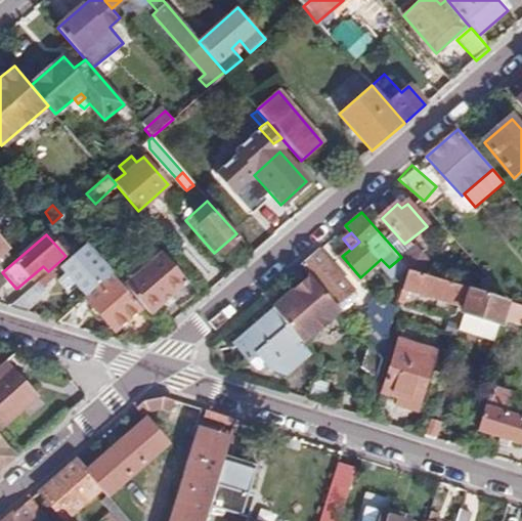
[(72,283),(85,296),(109,276),(112,274),(86,245),(59,267),(64,273),(58,278),(66,288),(72,283)]
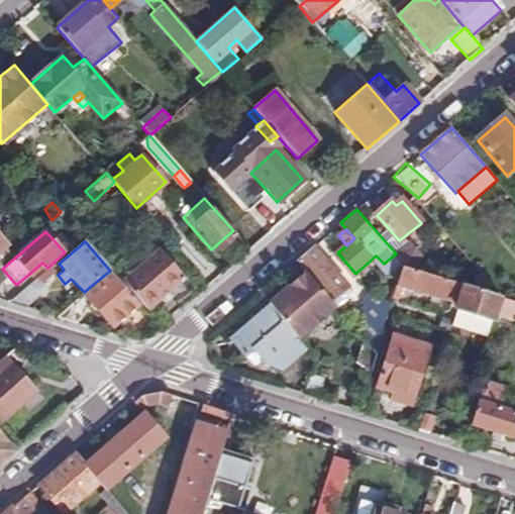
[(168,243),(121,283),(146,313),(185,282),(167,259),(175,252),(168,243)]
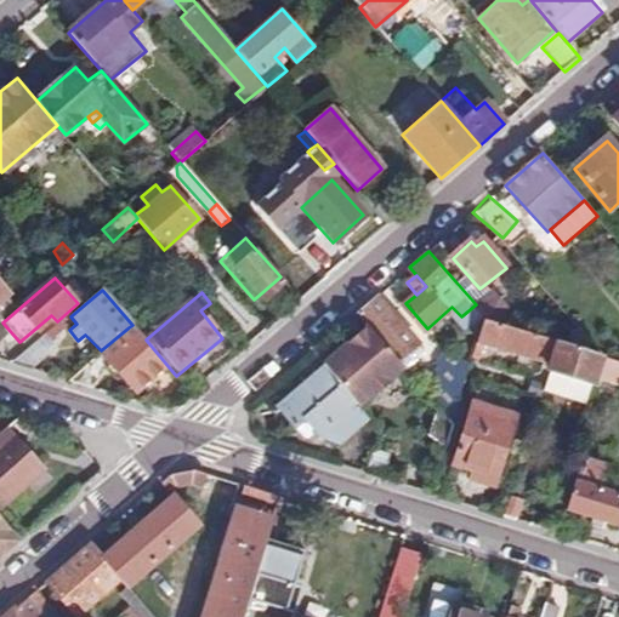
[(378,295),(357,313),(370,327),(398,359),(418,342),(378,295)]
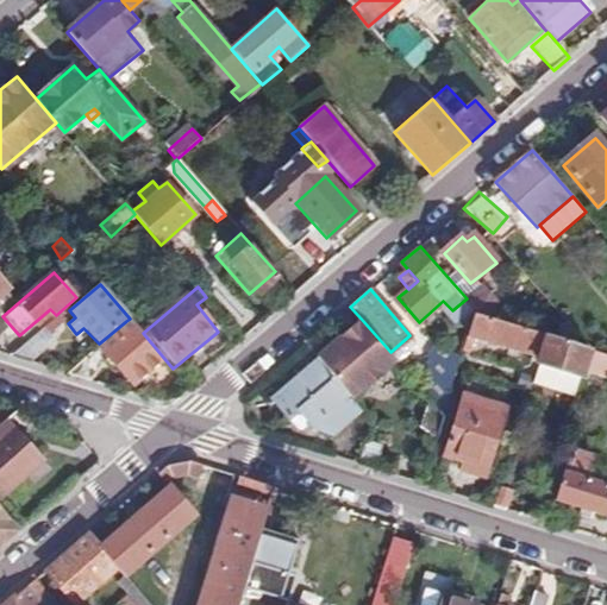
[(218,332),(229,323),(206,297),(196,304),(218,332)]
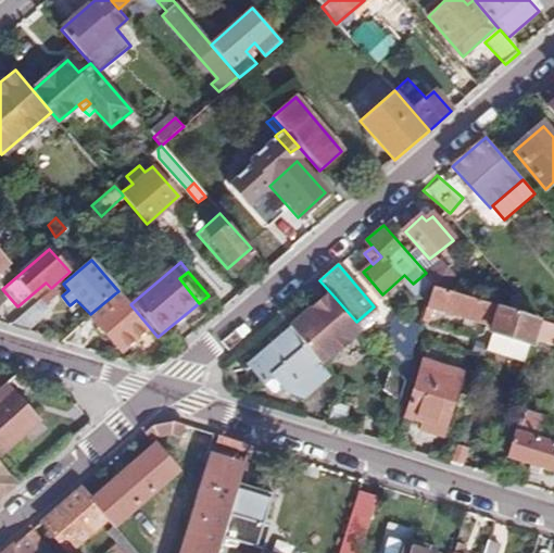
[(491,327),(499,303),(436,286),(429,306),(491,327)]
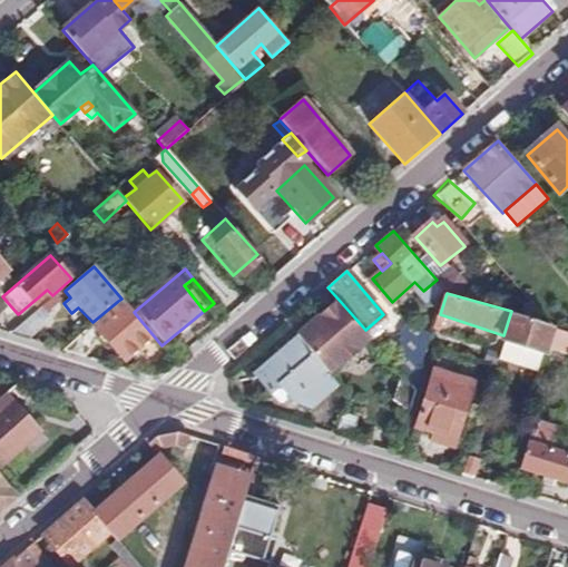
[(528,295),(515,313),(537,319),(542,312),(528,295)]
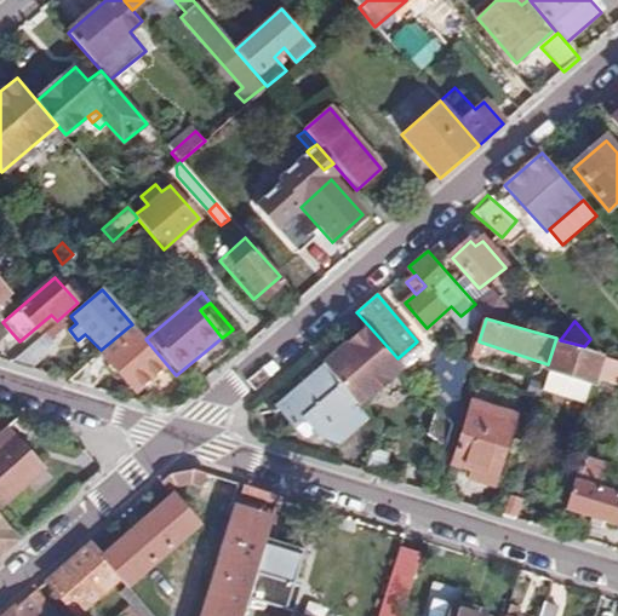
[(101,350),(66,379),(89,387),(109,361),(132,387),(161,364),(129,327),(101,350)]
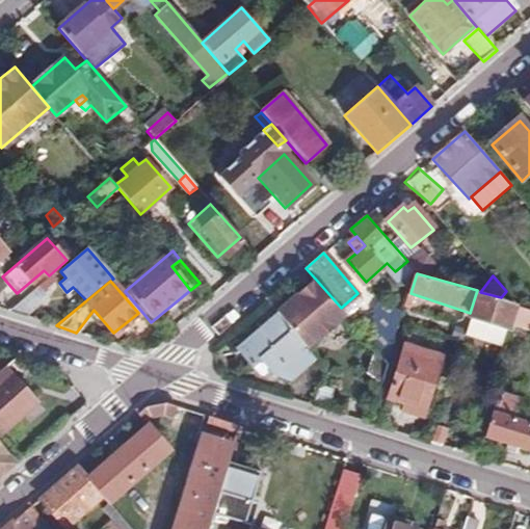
[(317,281),(279,314),(292,329),(308,347),(320,337),(322,339),(336,326),(334,324),(346,314),(341,308),(317,281)]
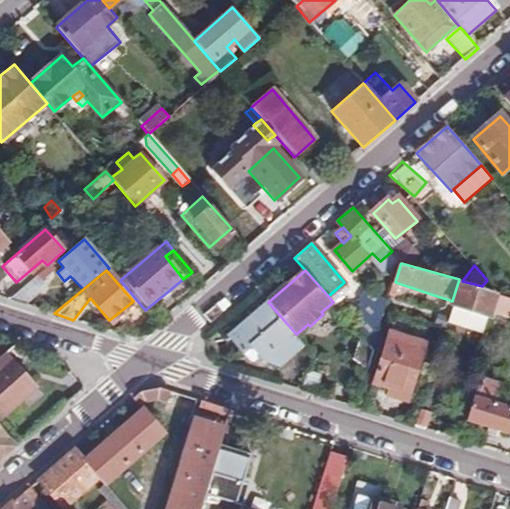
[(33,277),(9,298),(25,304),(45,288),(33,277)]
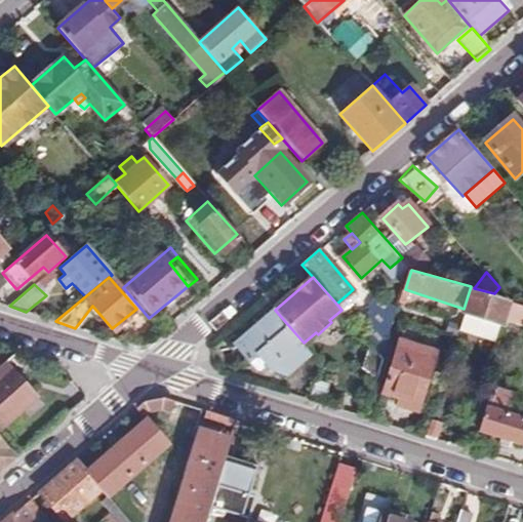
[(474,288),(471,286),(464,309),(463,312),(465,313),(500,324),(504,316),(510,298),(494,293),(474,288)]
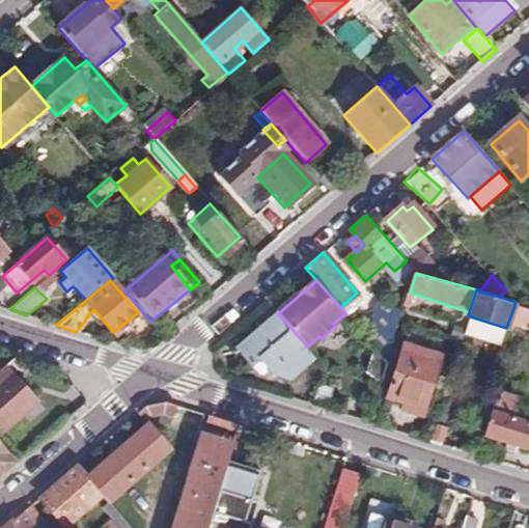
[(359,329),(388,362),(404,312),(379,299),(368,308),(372,313),(358,327),(359,329)]
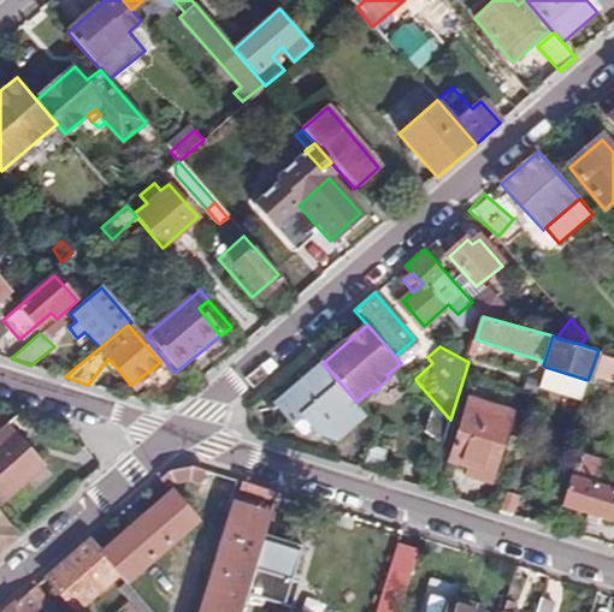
[(613,355),(598,350),(591,370),(607,375),(613,355)]
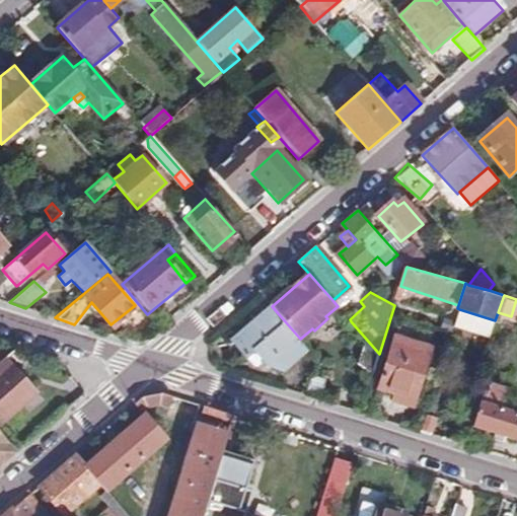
[(285,369),(308,349),(300,339),(285,321),(272,306),(231,340),(247,358),(254,351),(269,366),(285,369)]
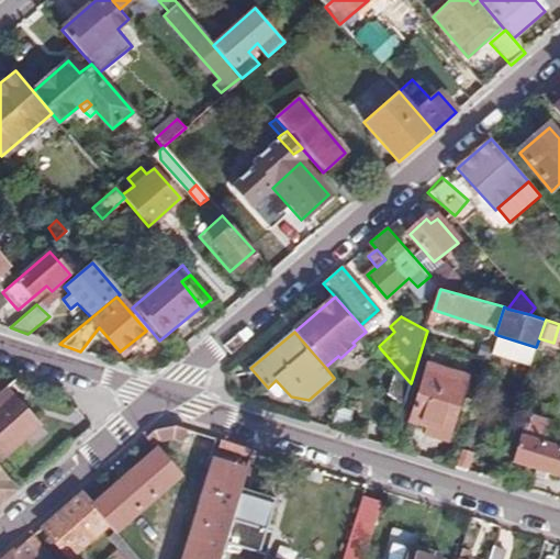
[(497,335),(492,351),(530,362),(536,347),(497,335)]
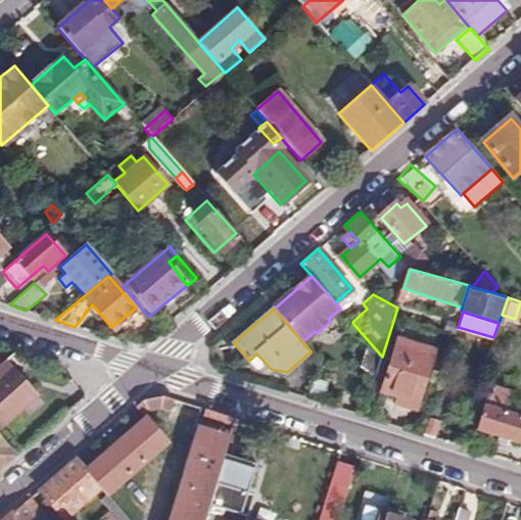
[(376,377),(382,357),(353,324),(340,336),(376,377)]
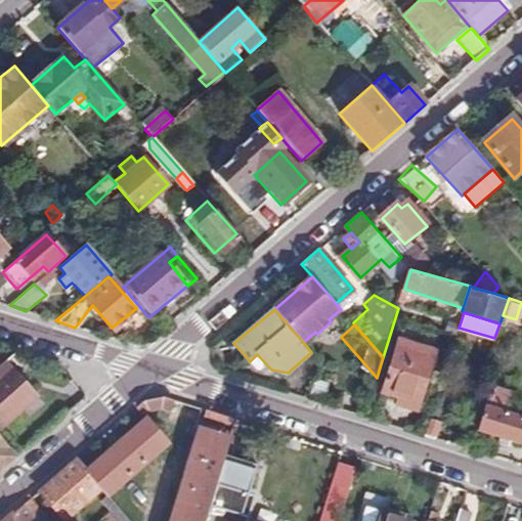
[(399,345),(385,393),(419,403),(434,355),(399,345)]
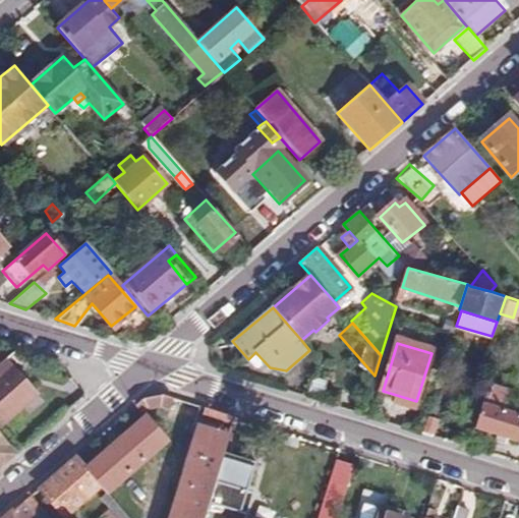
[(7,359),(0,364),(0,427),(39,396),(7,359)]
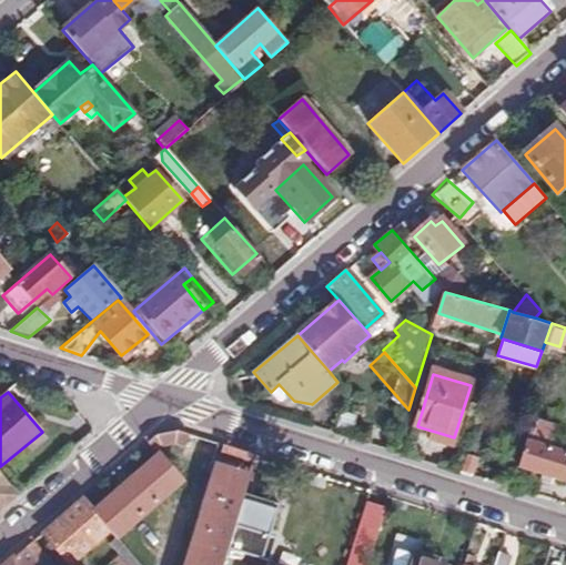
[(534,420),(519,467),(542,474),(538,480),(549,484),(551,478),(565,482),(565,451),(552,446),(557,427),(534,420)]
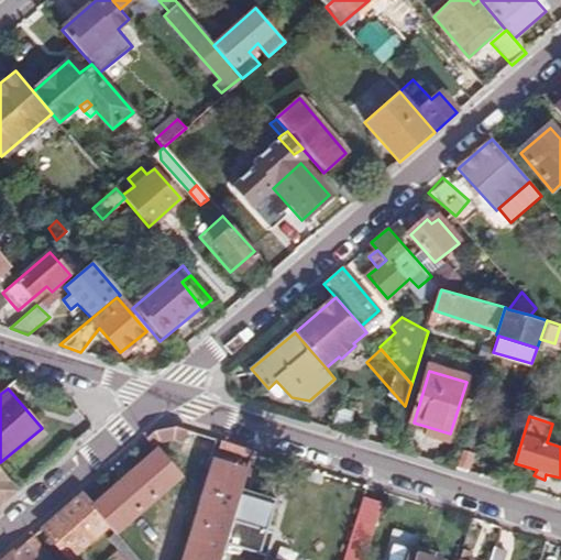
[(155,430),(146,437),(157,448),(164,441),(175,438),(185,440),(189,428),(175,424),(155,430)]
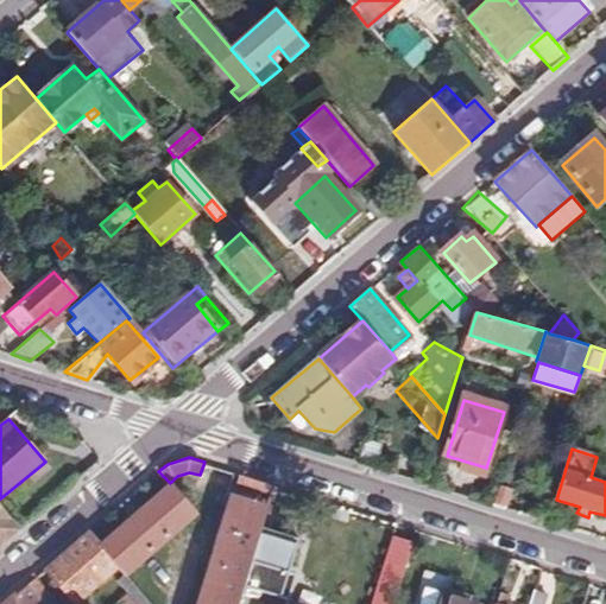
[(269,491),(271,482),(241,472),(239,482),(269,491)]
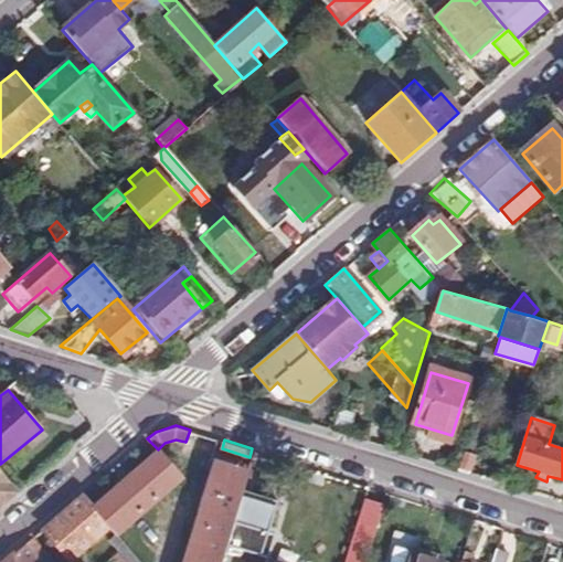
[(84,494),(44,528),(70,558),(109,526),(119,534),(184,480),(159,453),(95,507),(84,494)]
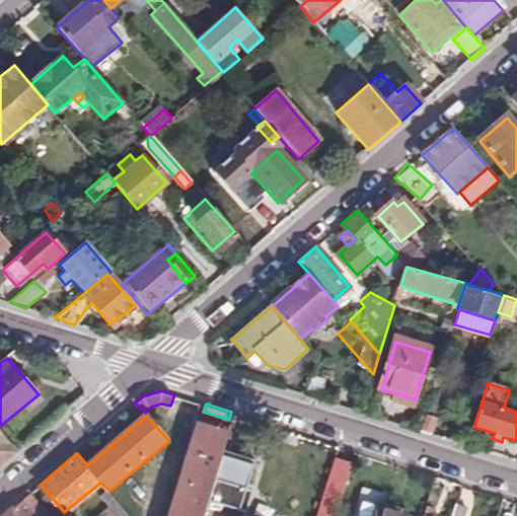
[(200,515),(208,492),(225,433),(226,429),(207,422),(205,428),(199,426),(170,515),(200,515)]
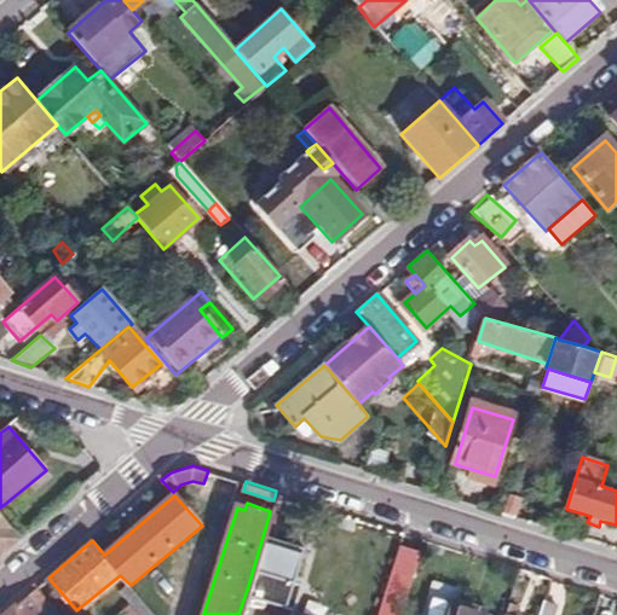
[(269,516),(248,586),(261,591),(266,576),(284,582),(301,528),(269,516)]
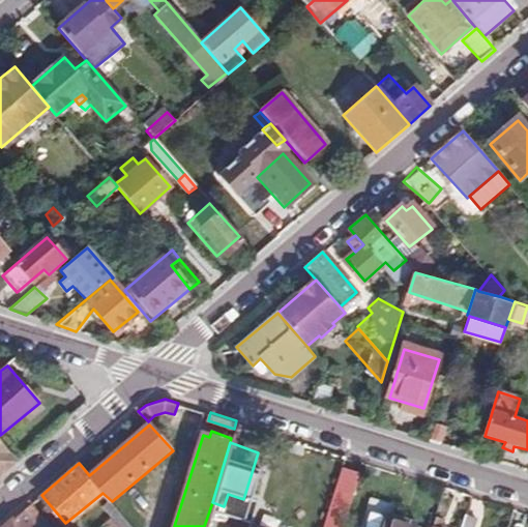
[(0,476),(17,463),(0,443),(0,476)]
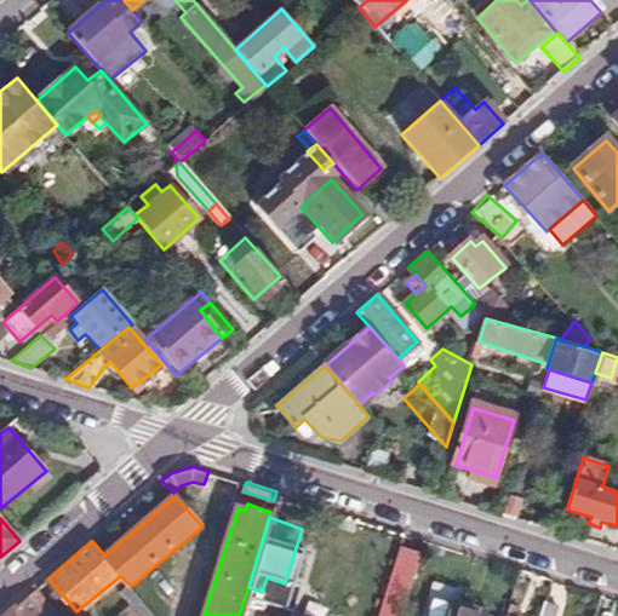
[(398,542),(376,614),(379,615),(393,615),(416,548),(398,542)]
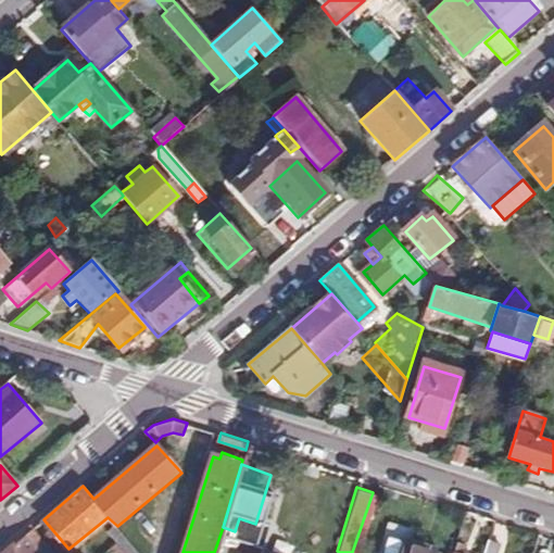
[(435,552),(437,548),(404,536),(407,525),(386,517),(374,552),(435,552)]
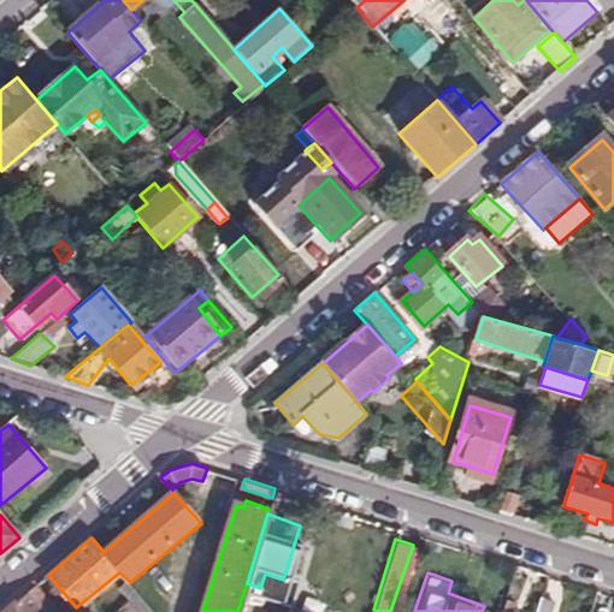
[(265,574),(260,588),(278,594),(283,580),(265,574)]
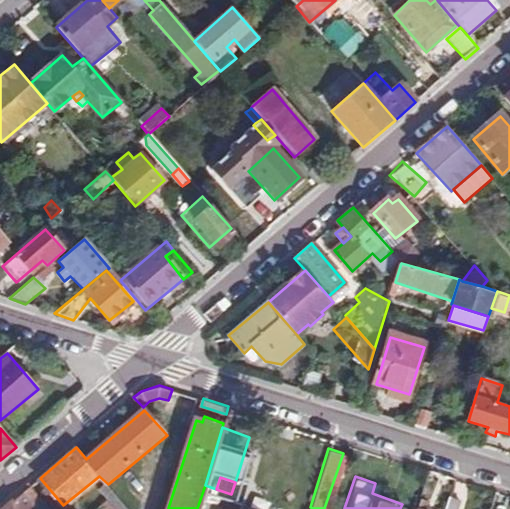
[(127,508),(108,484),(100,491),(110,504),(103,508),(127,508)]
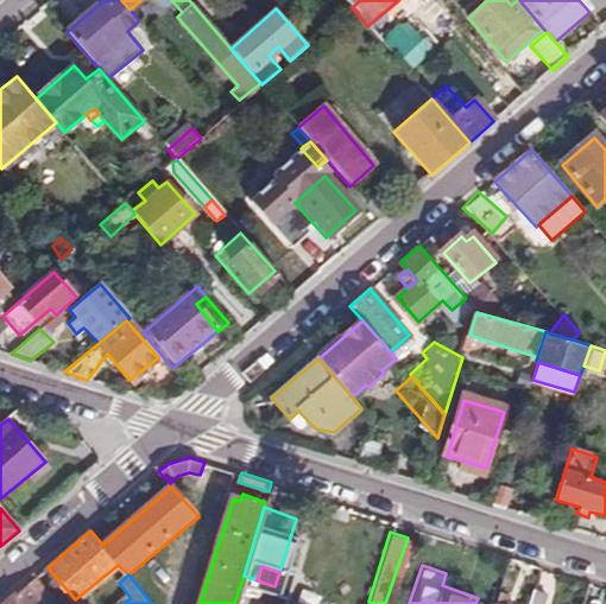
[(45,603),(42,599),(50,592),(38,576),(5,603),(45,603)]
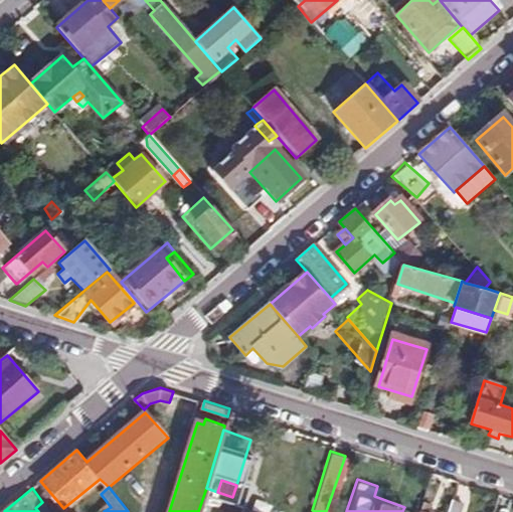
[(451,496),(446,511),(458,511),(462,499),(451,496)]
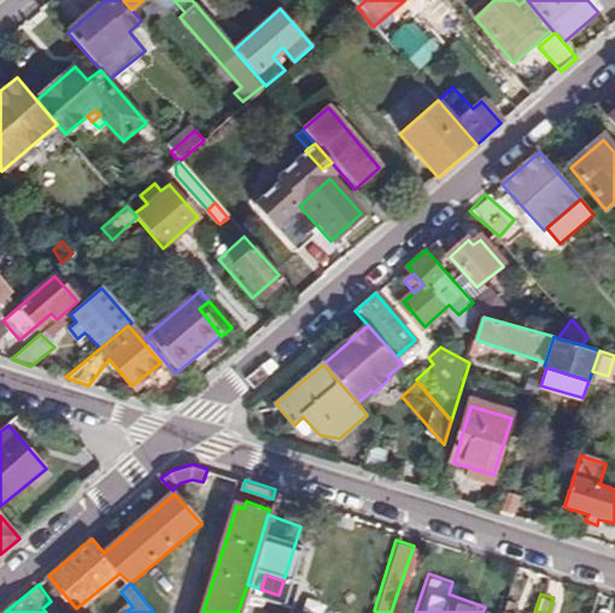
[(504,596),(498,612),(515,612),(510,612),(514,599),(504,596)]
